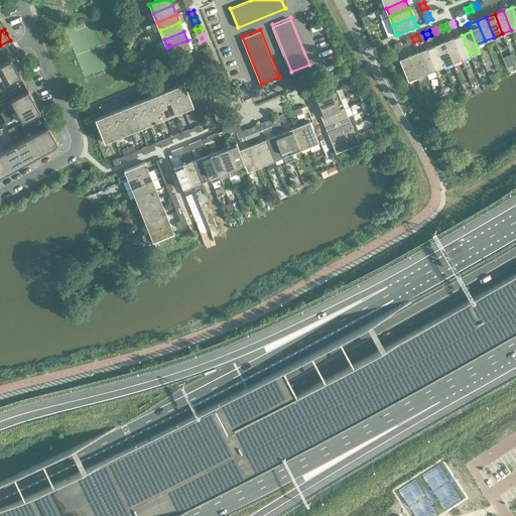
[(470,54),(462,35),(453,38),(461,58),(470,54)]
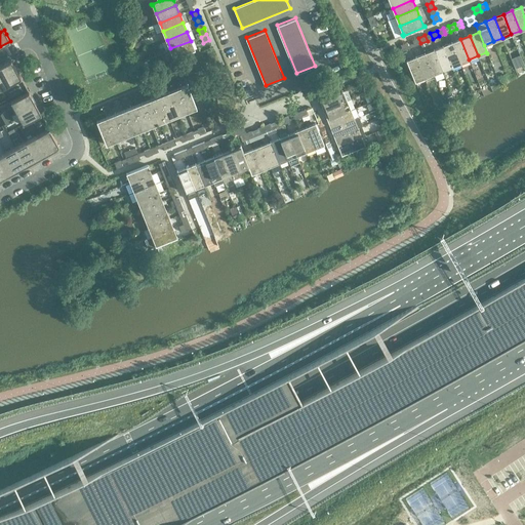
[(420,43),(418,38),(412,40),(414,46),(420,43)]
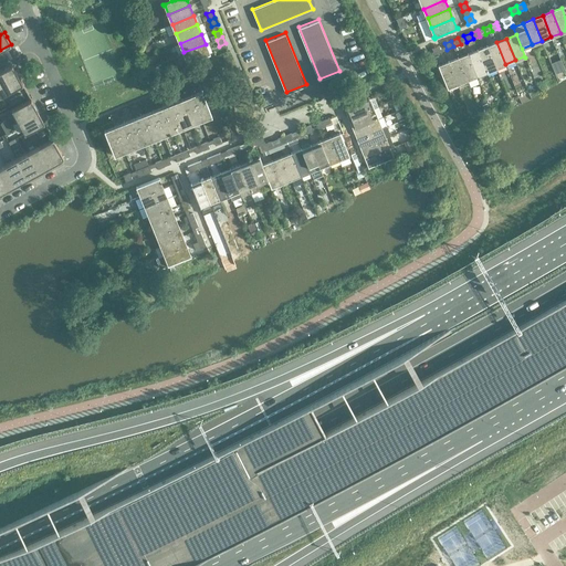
[(505,64),(496,42),(488,46),(495,67),(505,64)]
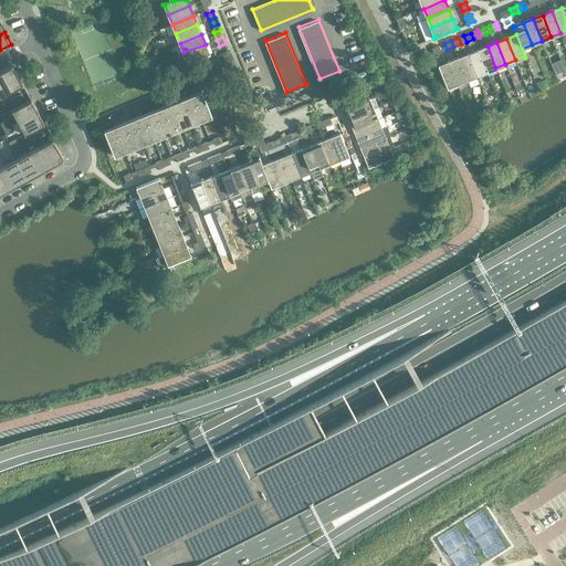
[(210,54),(210,53),(209,53),(206,44),(184,52),(188,62),(187,62),(187,63),(210,54)]
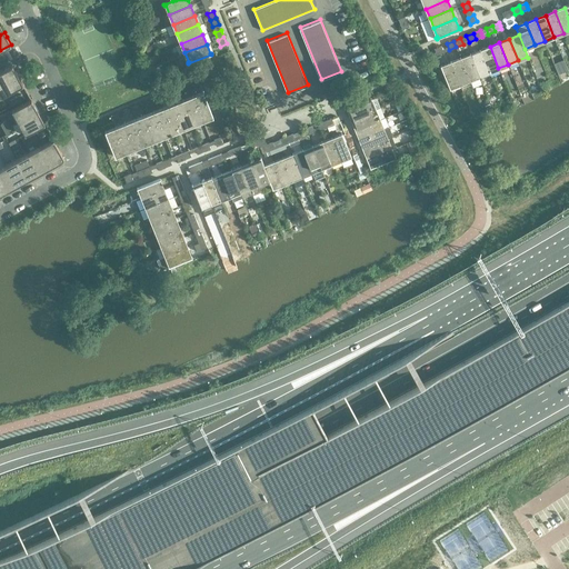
[(443,52),(441,46),(435,49),(437,55),(443,52)]
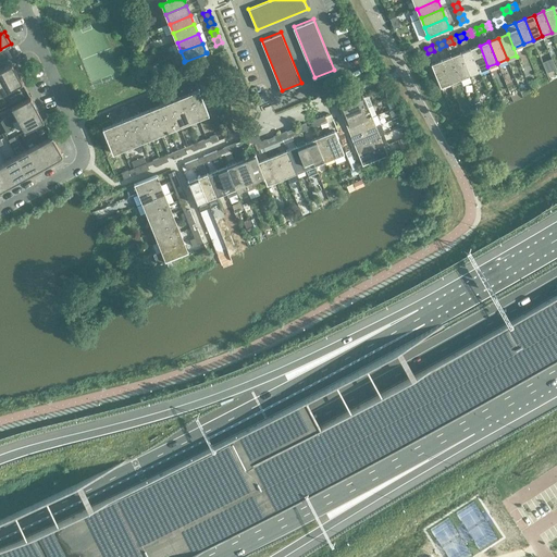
[(487,66),(480,46),(470,49),(479,71),(487,66)]
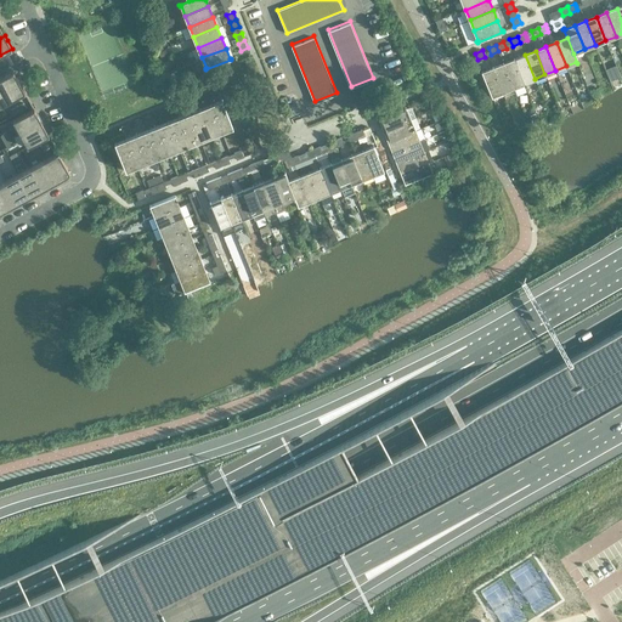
[(535,79),(525,55),(514,60),(524,83),(535,79)]
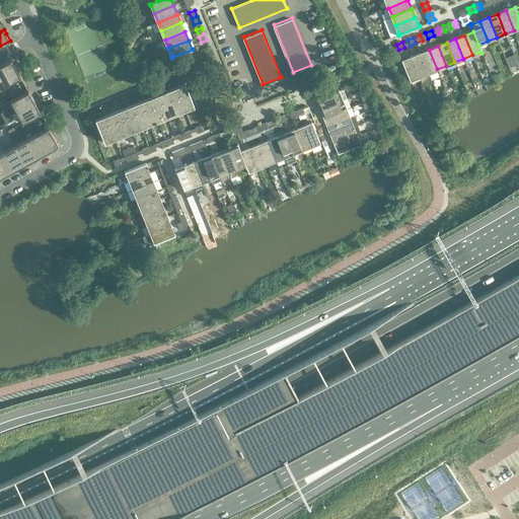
[(437,69),(429,50),(420,53),(428,73),(437,69)]
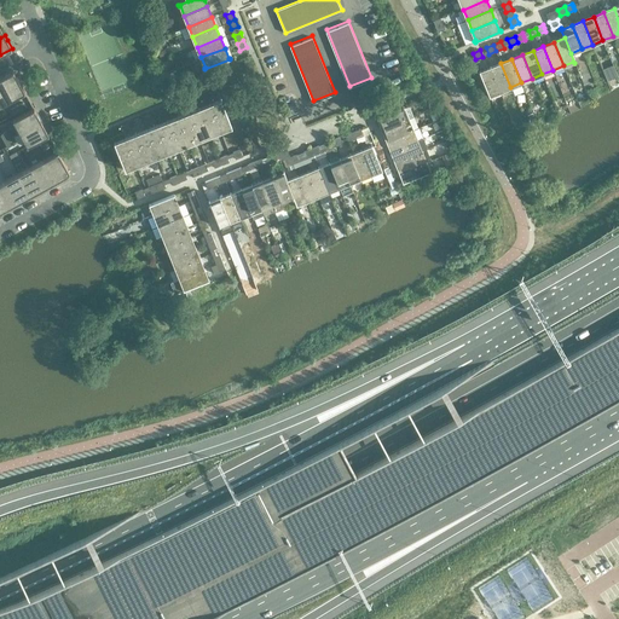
[(510,87),(501,63),(491,68),(501,91),(510,87)]
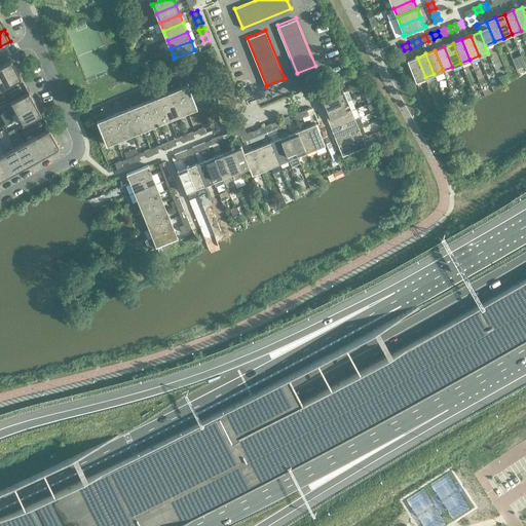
[(425,77),(417,58),(408,61),(408,60),(407,61),(416,82),(417,82),(416,81),(425,77)]
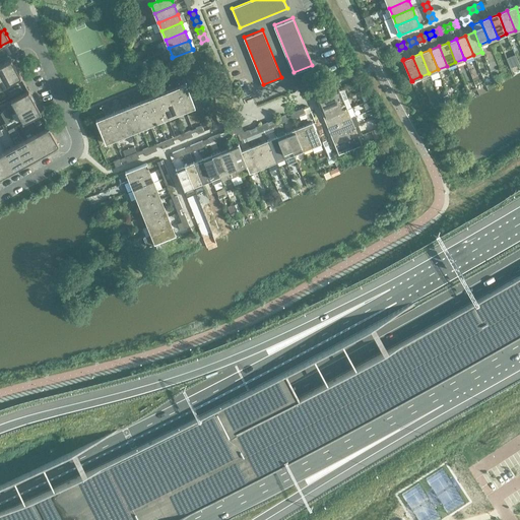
[(20,77),(16,69),(11,59),(1,64),(10,82),(20,77)]
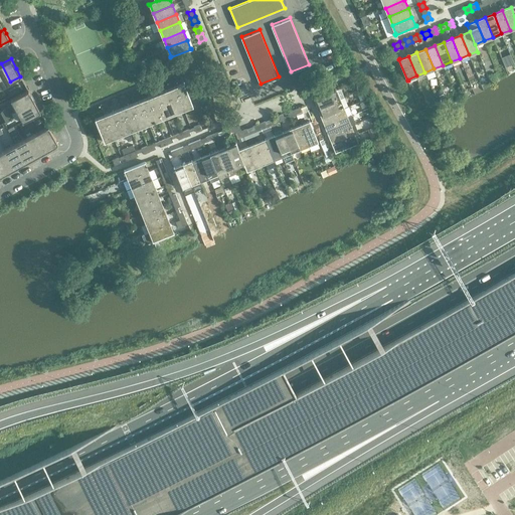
[(10,81),(1,63),(0,63),(0,87),(0,88),(10,81)]
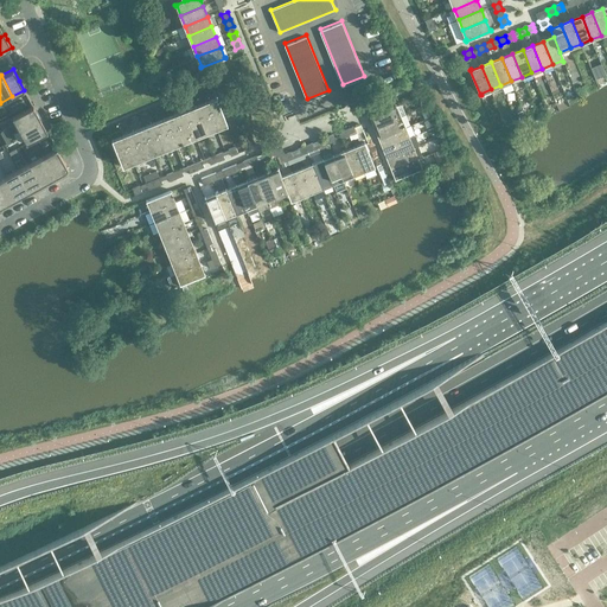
[(228,125),(216,96),(215,97),(216,98),(205,102),(216,128),(225,123),(227,125),(228,125)]
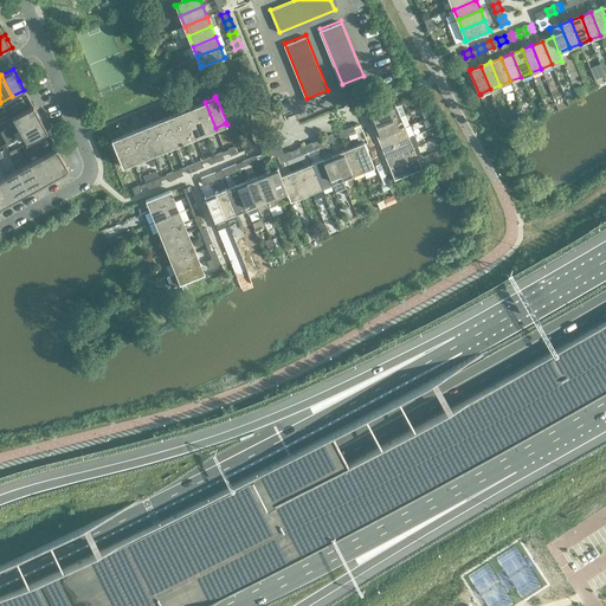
[(216,128),(205,102),(195,107),(205,131),(216,128)]
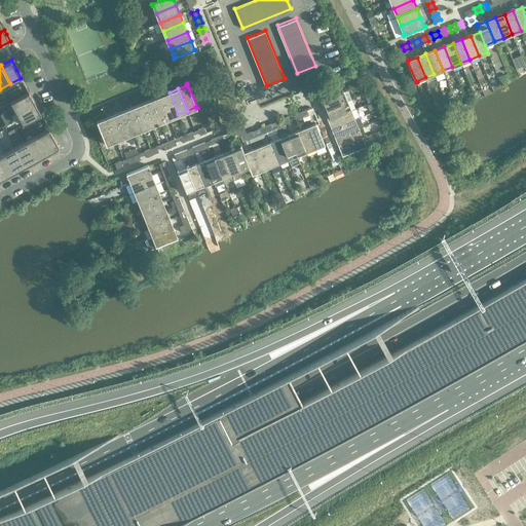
[(16,113),(35,103),(29,91),(10,102),(16,113)]
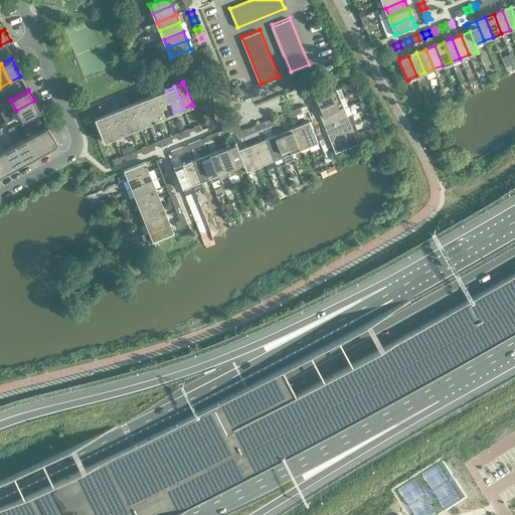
[(340,100),(336,91),(337,91),(337,90),(314,100),(315,100),(318,108),(340,100)]
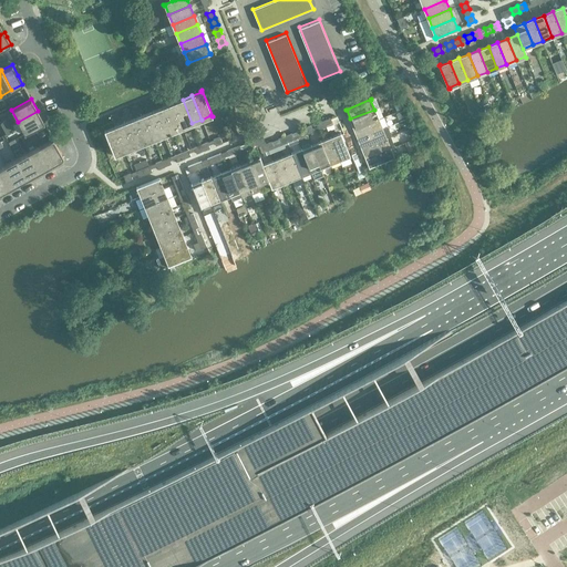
[(192,123),(183,100),(173,103),(183,127),(192,123)]
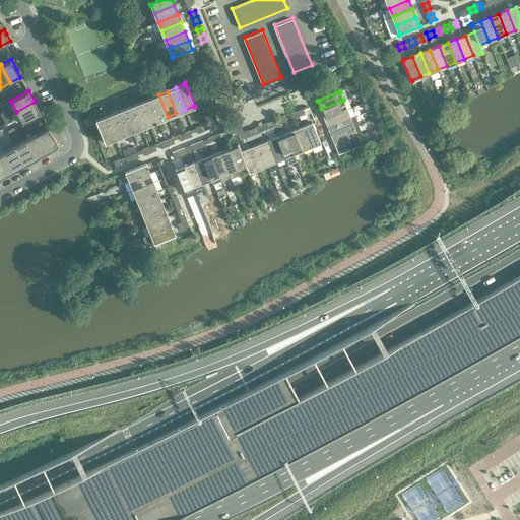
[(168,117),(158,94),(149,99),(158,120),(168,117)]
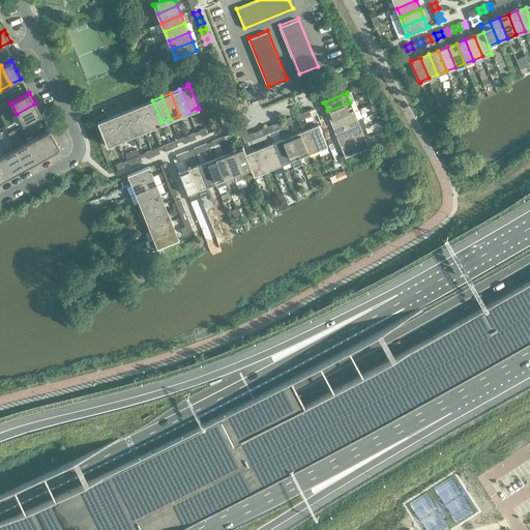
[(162,122),(152,100),(144,104),(152,126),(162,122)]
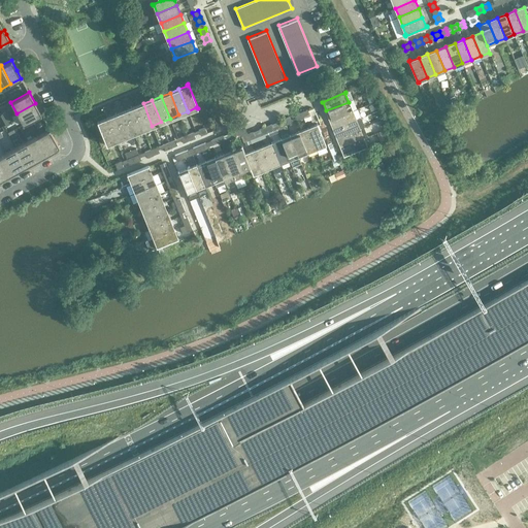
[(352,110),(349,102),(326,110),(330,120),(352,110)]
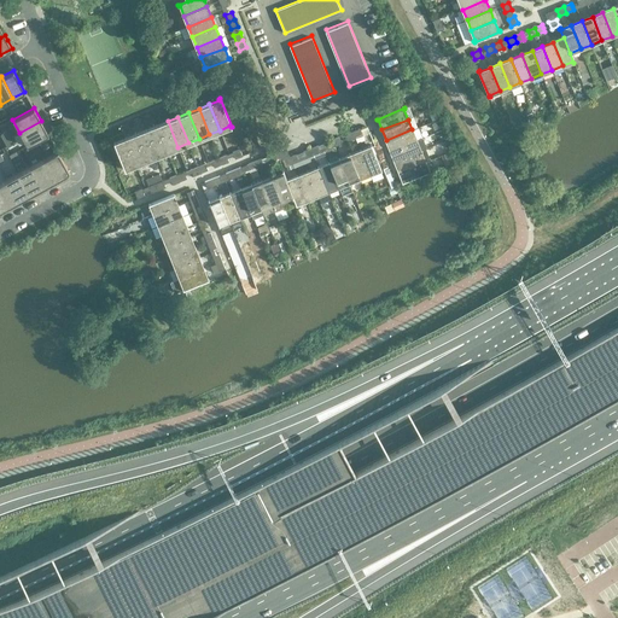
[(27,146),(48,134),(41,121),(19,133),(27,146)]
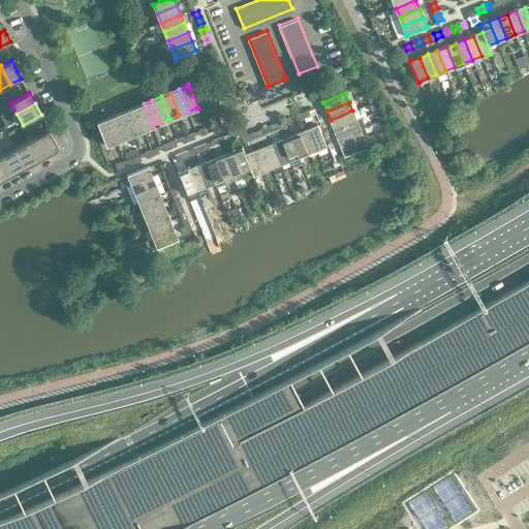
[(152,126),(144,103),(134,107),(144,129),(152,126)]
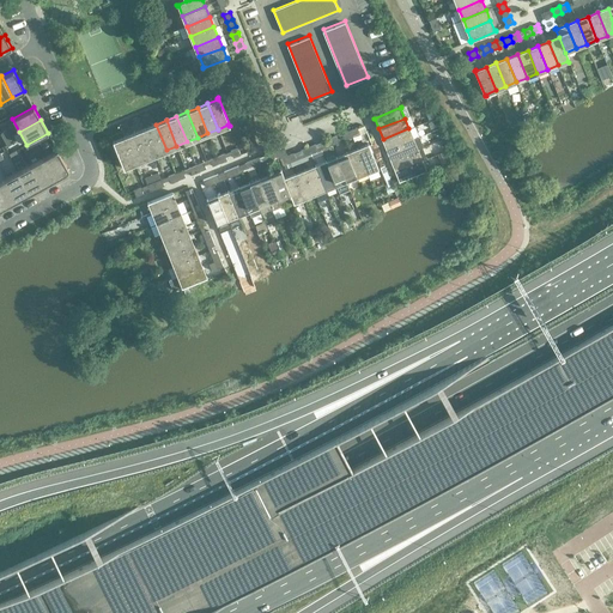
[(167,150),(156,125),(145,128),(156,155),(167,150)]
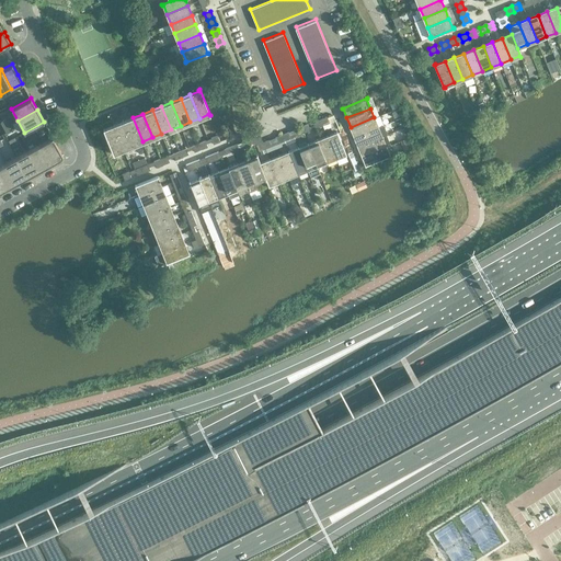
[(330,123),(328,119),(327,116),(320,119),(323,125),(330,123)]
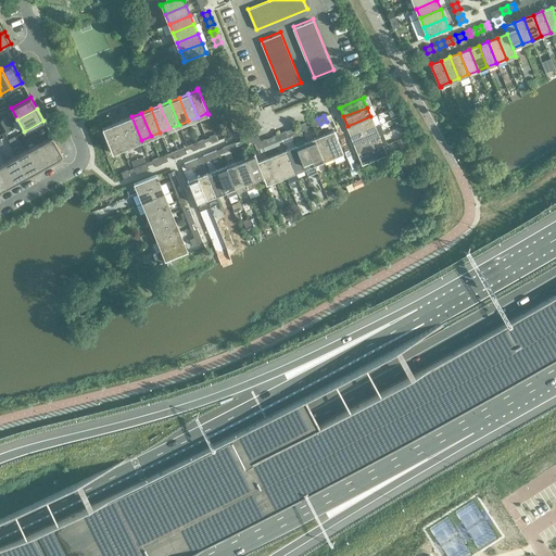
[(141,140),(131,116),(122,121),(131,143),(141,140)]
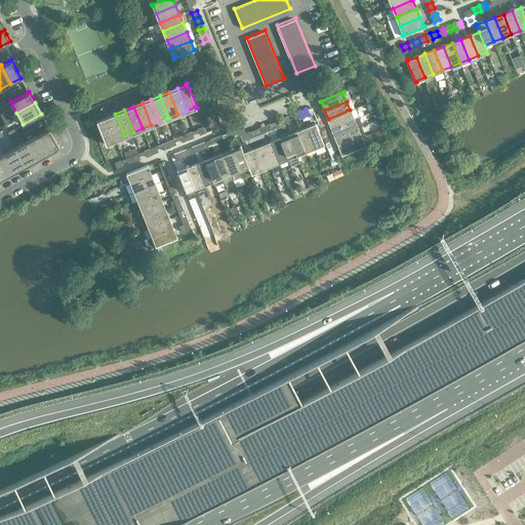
[(354,119),(350,110),(328,119),(331,128),(354,119)]
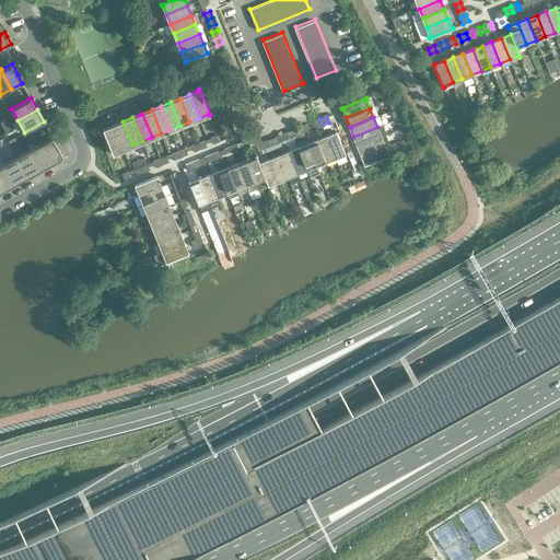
[(323,125),(319,119),(313,121),(315,128),(323,125)]
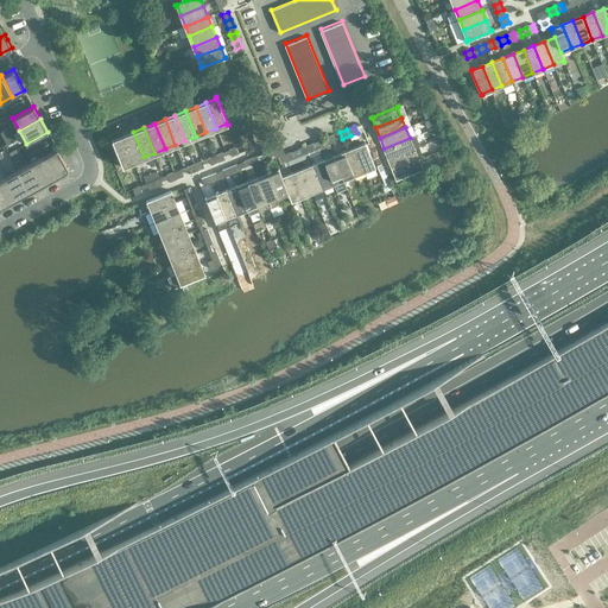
[(144,157),(133,132),(124,135),(133,162),(144,157)]
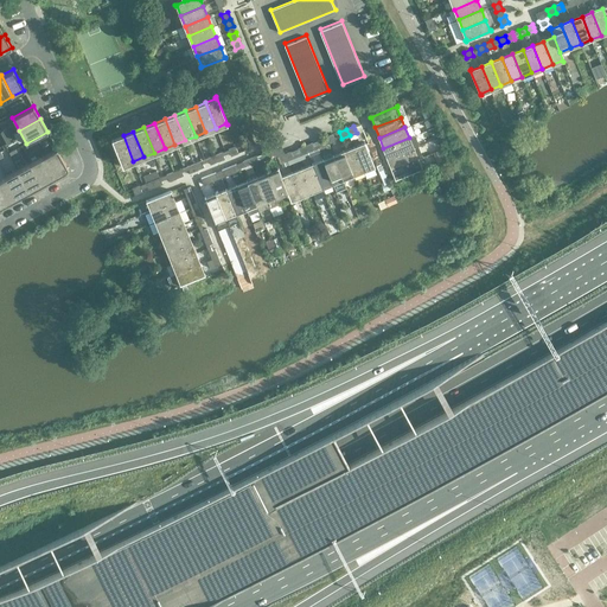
[(336,141),(334,138),(333,134),(326,138),(328,144),(336,141)]
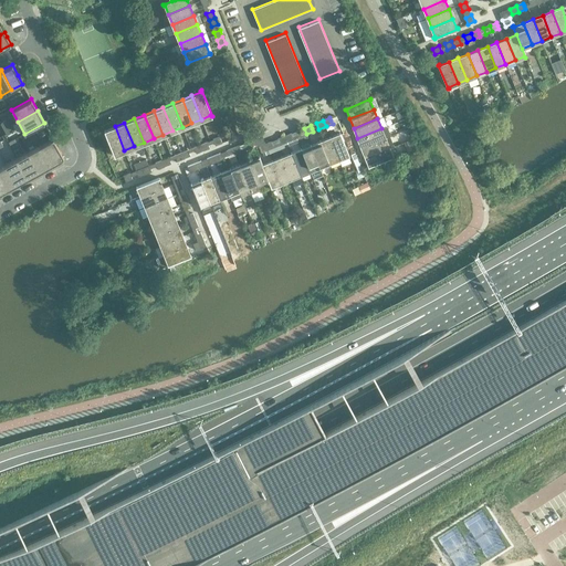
[(124,150),(115,126),(105,130),(105,129),(104,129),(115,156),(115,155),(115,154),(124,150)]
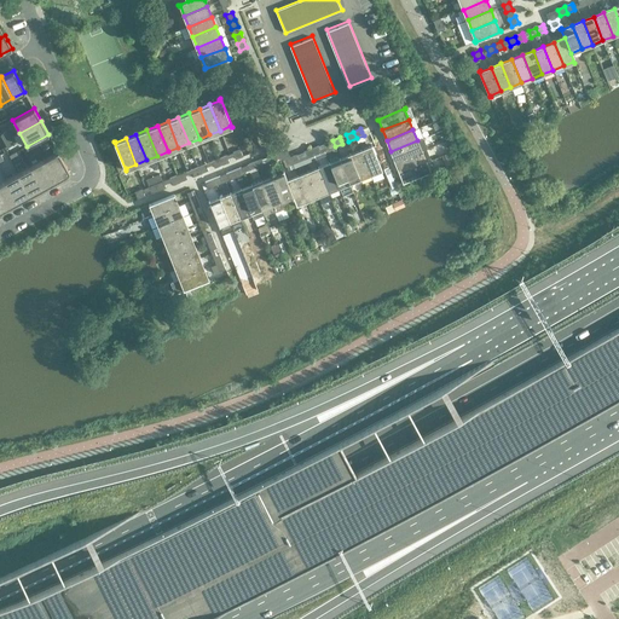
[(335,146),(333,140),(325,143),(328,150),(335,146)]
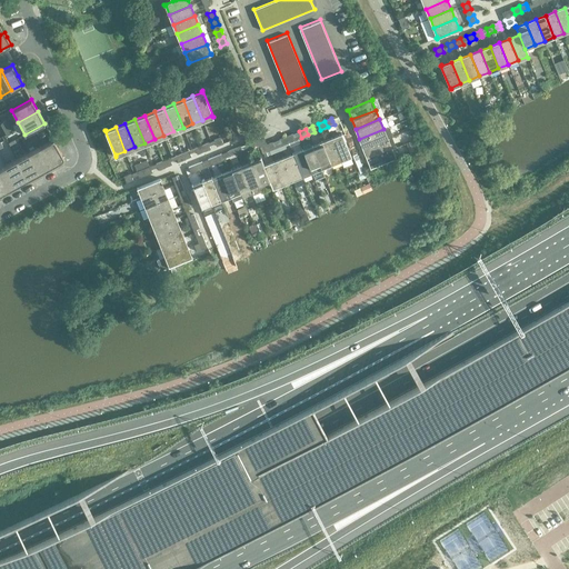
[(387,139),(383,129),(359,139),(363,149),(387,139)]
